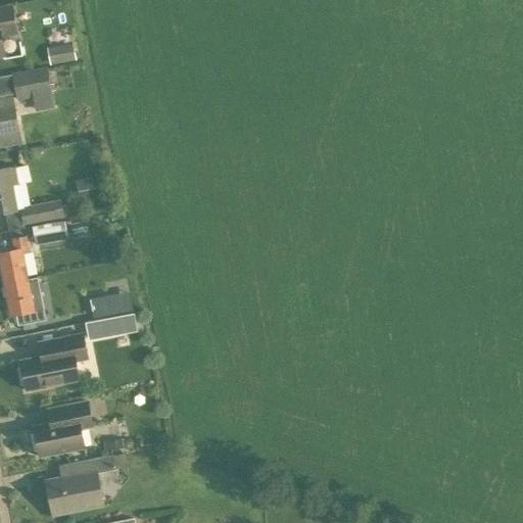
[(0,6),(0,54),(4,54),(1,38),(17,35),(11,4),(0,6)]
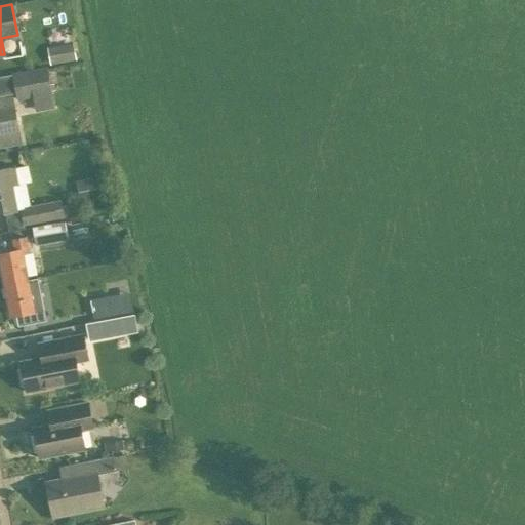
[(50,66),(76,61),(73,43),(46,48),(50,66)]
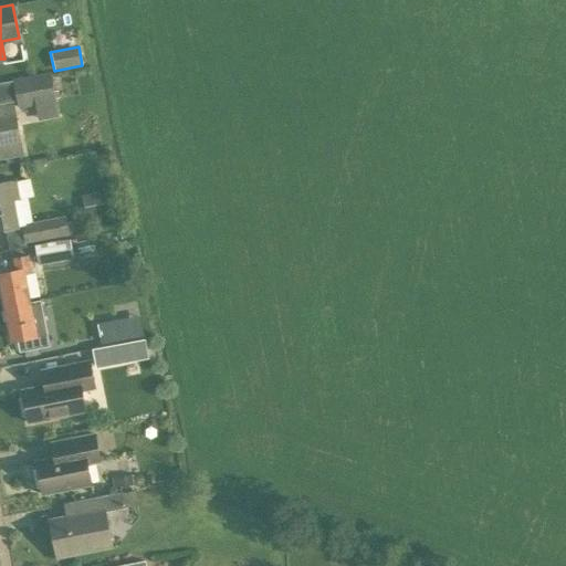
[(59,117),(51,72),(11,79),(17,109),(35,106),(38,122),(59,117)]
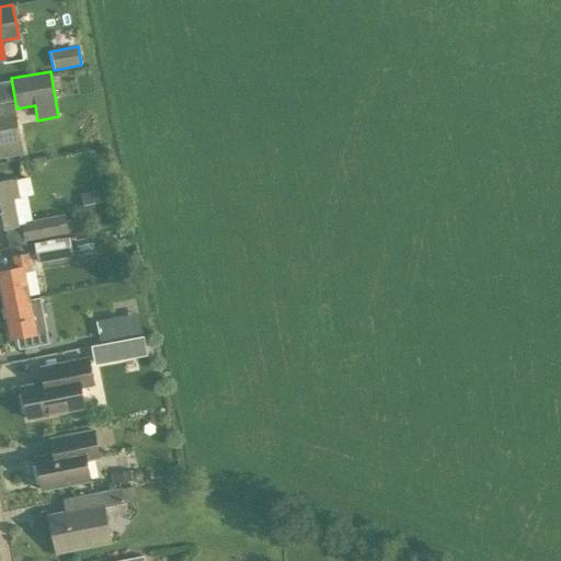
[(0,156),(22,152),(13,103),(0,105),(0,156)]
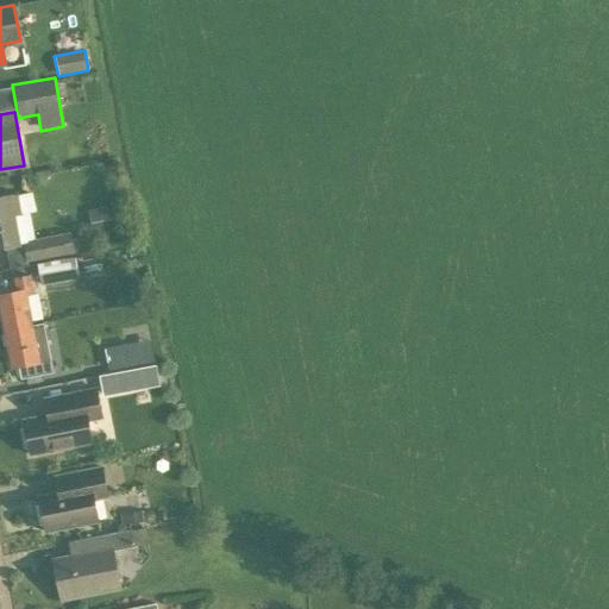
[(0,248),(6,248),(20,244),(14,213),(20,212),(18,195),(0,198),(0,248)]
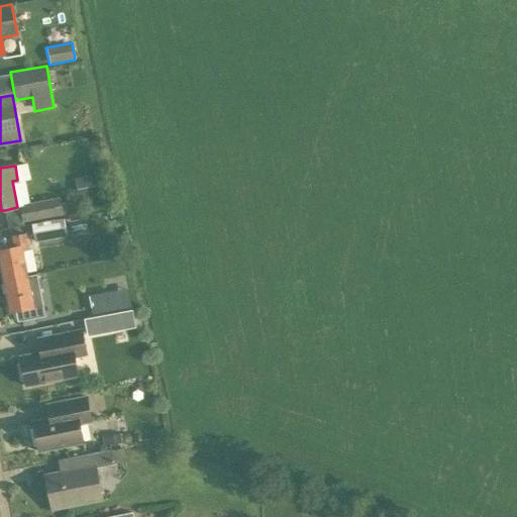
[(92,176),(75,179),(79,200),(95,197),(95,194),(110,191),(107,176),(92,179),(92,176)]
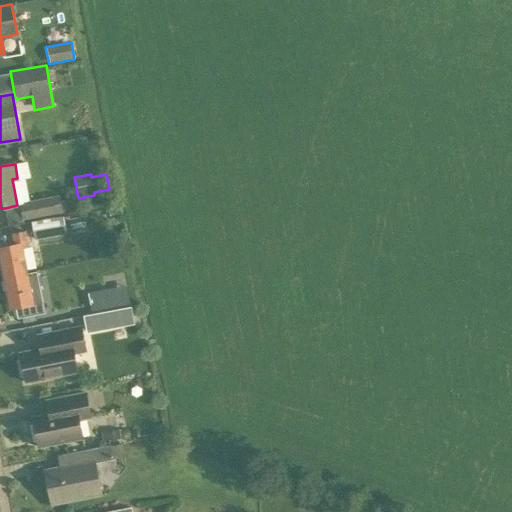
[(23,204),(18,205),(21,220),(22,220),(73,211),(71,199),(60,200),(59,195),(22,201),(23,204)]
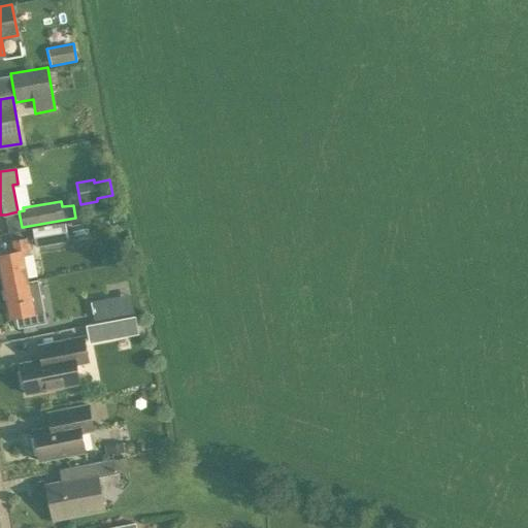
[(35,248),(68,241),(64,223),(32,229),(35,248)]
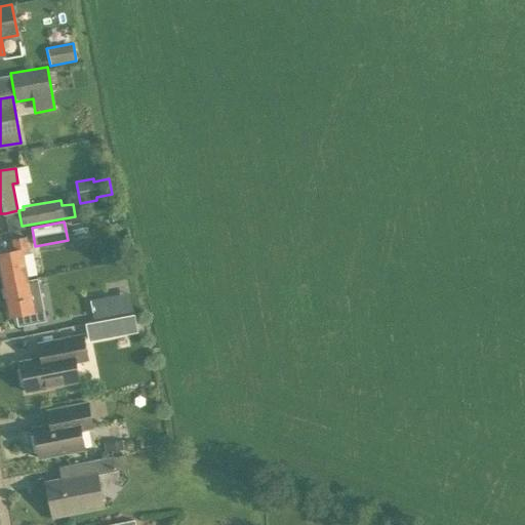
[(11,240),(13,250),(0,253),(0,268),(3,285),(29,281),(24,254),(29,253),(26,237),(11,240)]
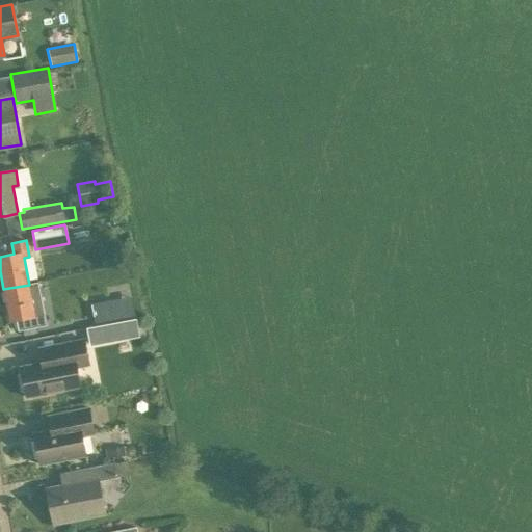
[(34,311),(29,285),(3,289),(10,321),(27,318),(29,329),(44,326),(41,310),(34,311)]
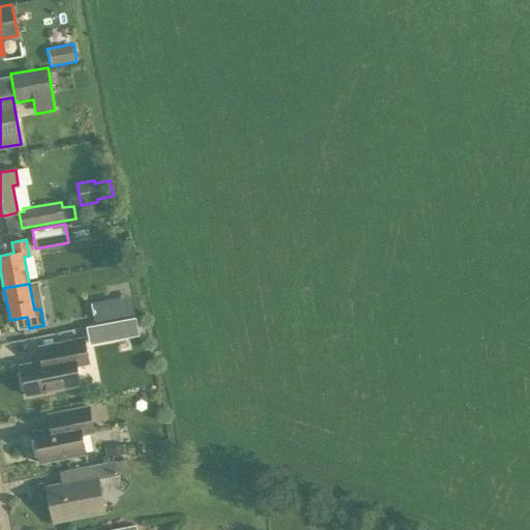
[(87,325),(85,310),(54,315),(57,331),(87,325)]
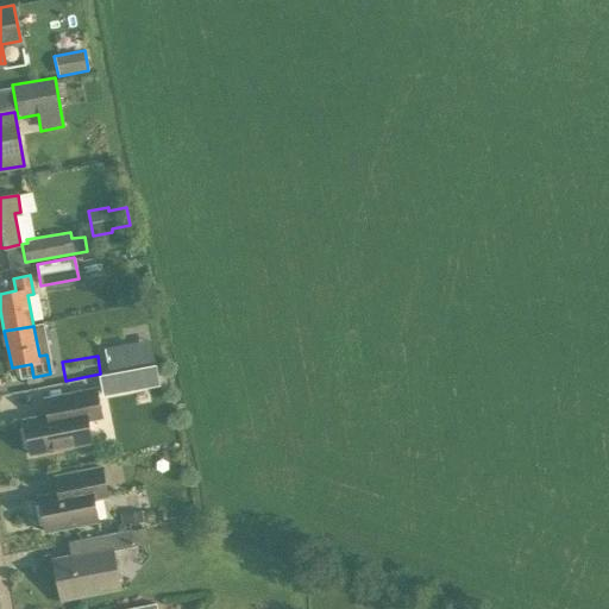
[(102,388),(142,381),(139,369),(100,376),(102,388)]
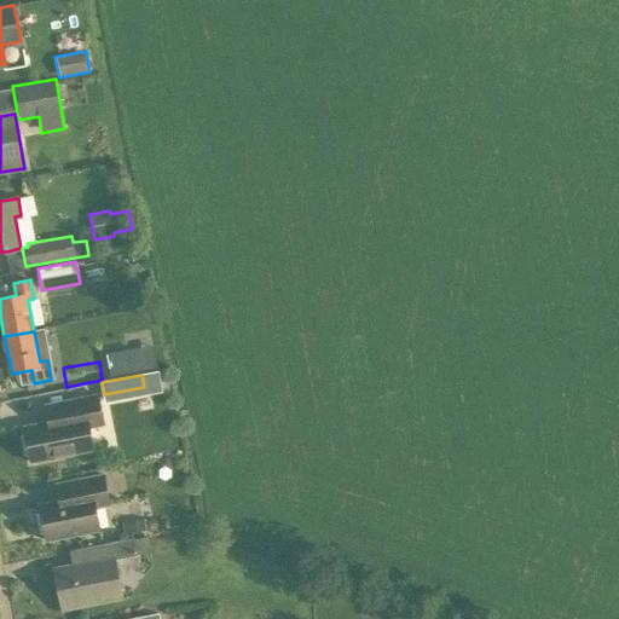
[(22,426),(29,462),(92,450),(87,427),(102,424),(97,394),(65,400),(68,417),(22,426)]
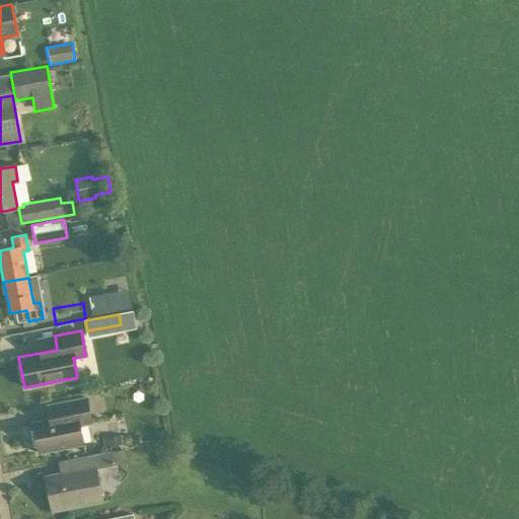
[(46,405),(49,420),(31,423),(39,453),(82,444),(79,425),(90,422),(85,397),(46,405)]
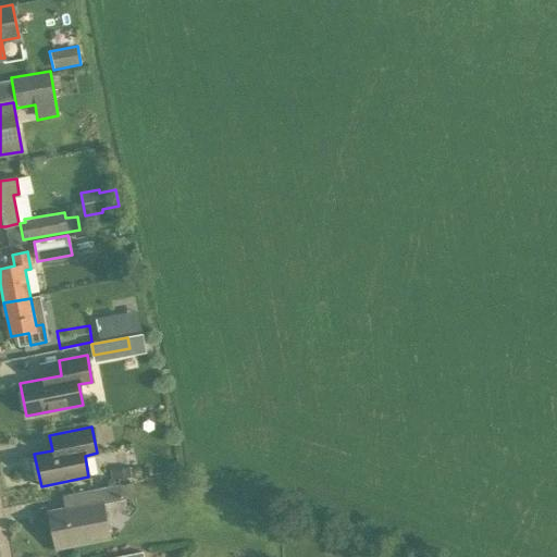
[(134,478),(131,466),(108,470),(111,482),(134,478)]
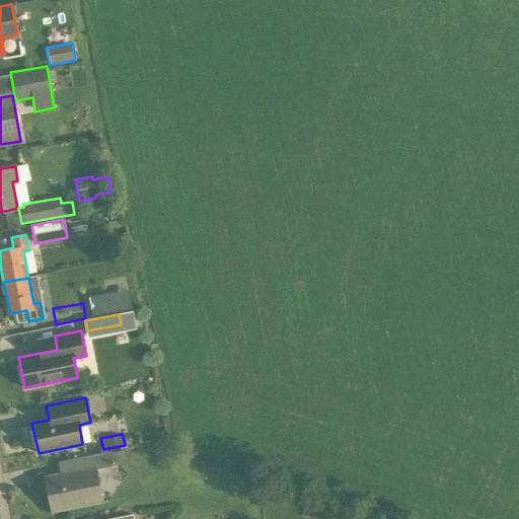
[(99,500),(93,468),(114,464),(110,452),(70,460),(72,471),(44,477),(50,510),(99,500)]
